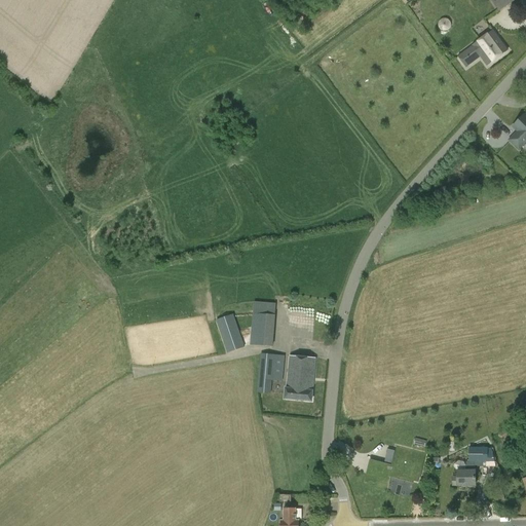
[(490,0),(484,5),(493,17),(512,4),(508,0),(490,0)]
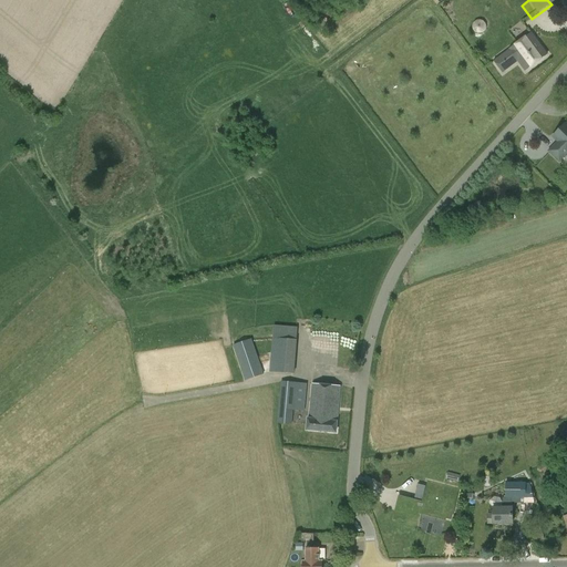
[(486,27),(486,26),(485,26),(485,24),(485,23),(484,22),(484,21),(483,21),(482,20),(481,20),(480,20),(478,19),(478,20),(477,20),(476,20),(475,20),(475,21),(474,21),(474,22),(473,22),(473,23),(473,24),(472,24),(472,26),(472,27),(472,28),(473,29),(473,30),(474,31),(475,32),(476,32),(476,33),(477,33),(478,33),(480,33),(481,33),(482,32),(483,32),(483,31),(484,31),(484,30),(485,30),(485,29),(485,28),(486,27)]
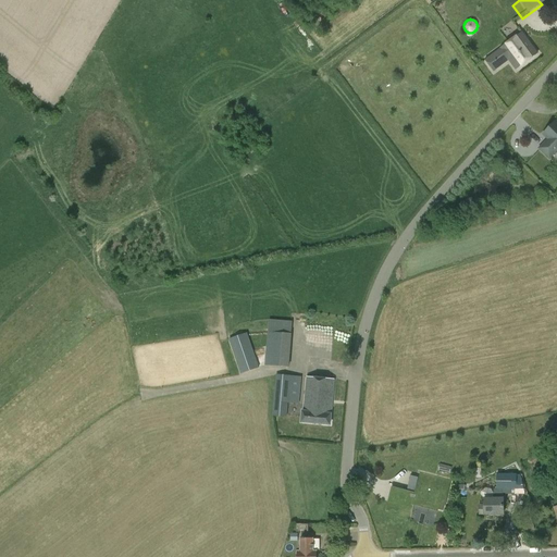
[(521,33),(485,60),(494,72),(504,64),(502,60),(507,57),(516,70),(537,54),(521,33)]
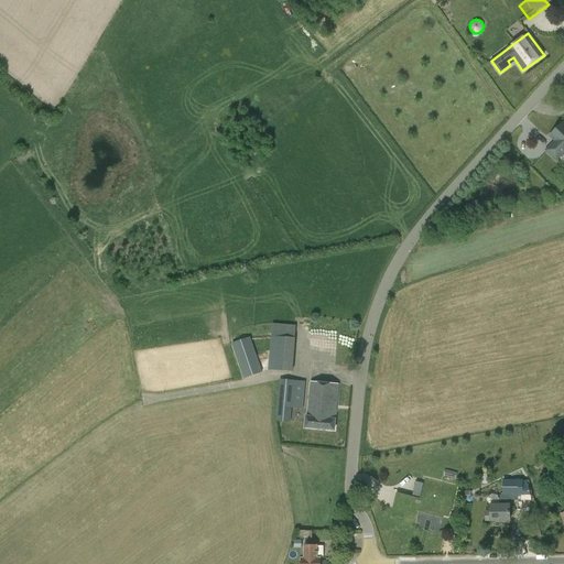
[(563,123),(550,136),(555,141),(546,150),(556,161),(563,152),(563,123)]
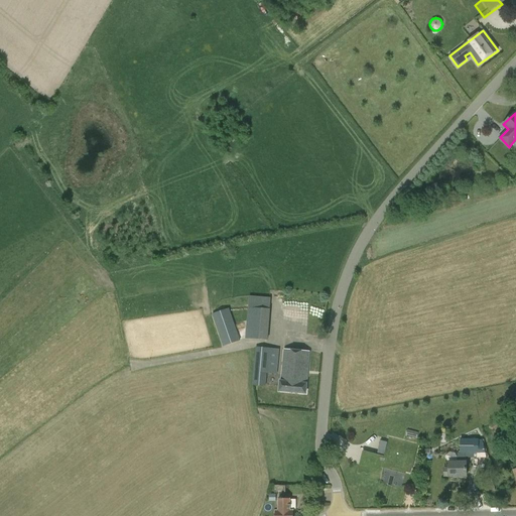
[(271,298),(249,296),(248,307),(247,307),(245,339),(268,341),(271,298)]
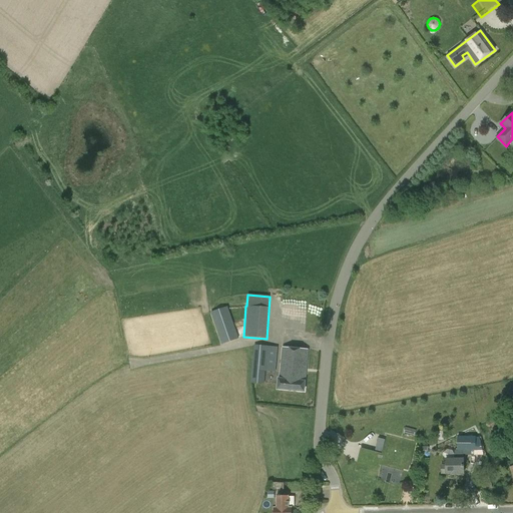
[(227,307),(210,313),(221,344),(221,345),(239,339),(227,307)]
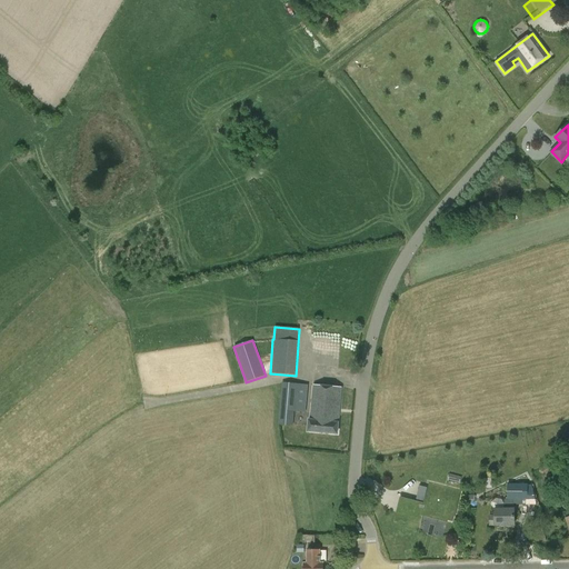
[(281,383),(279,426),(292,427),(293,412),(306,412),(307,386),(281,383)]
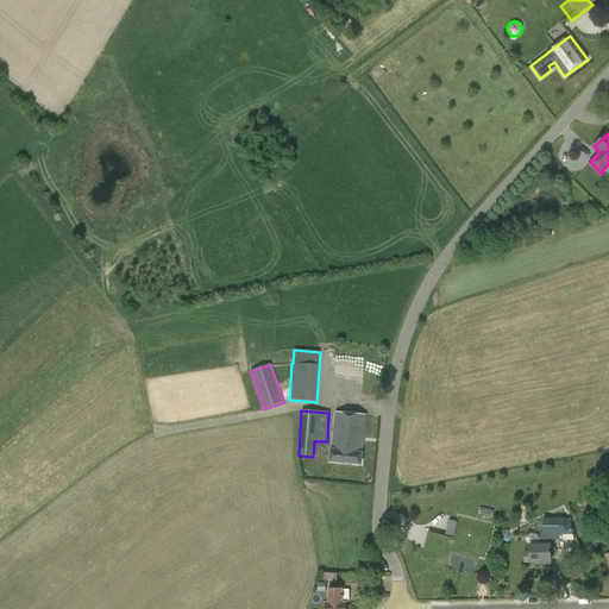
[(331,451),(330,462),(360,464),(365,415),(336,413),(332,451),(331,451)]
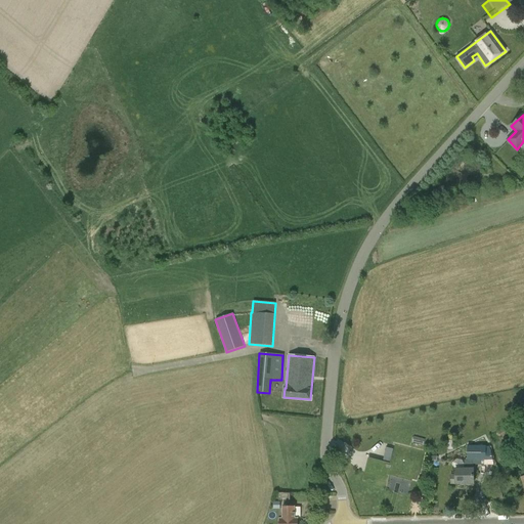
[(485,465),(494,466),(490,448),(486,448),(486,446),(467,446),(467,460),(465,460),(465,470),(455,470),(455,474),(450,475),(450,484),(455,484),(473,484),(473,470),(473,462),(485,462),(485,465)]
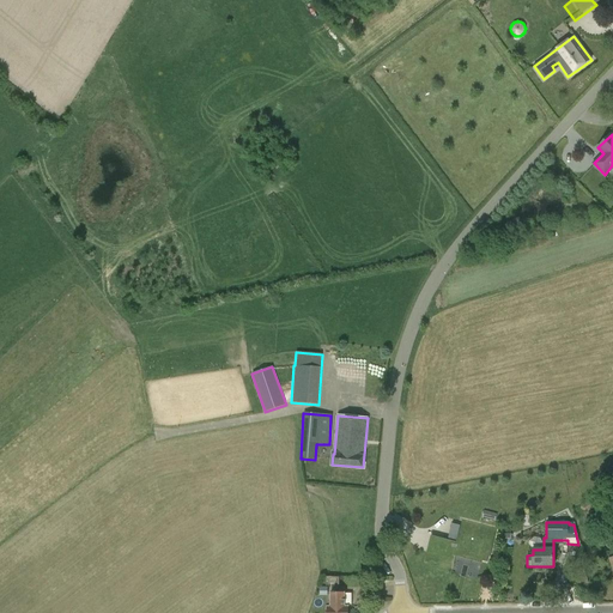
[(362,596),(366,596),(366,599),(381,599),(381,589),(362,589),(362,596)]
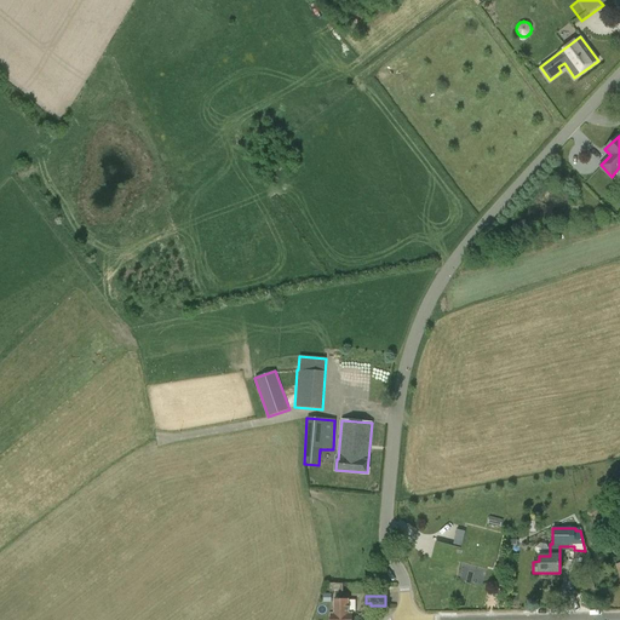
[(334,614),(332,614),(331,619),(351,619),(352,614),(349,614),(348,600),(334,601),(334,614)]
